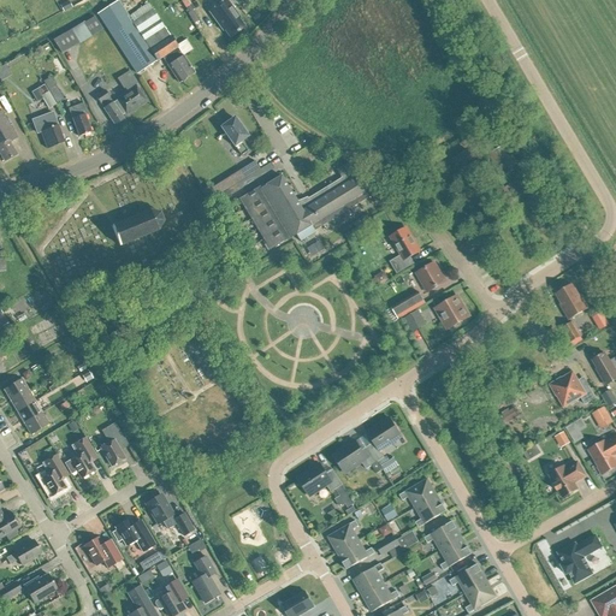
[(224,30),(230,39),(244,28),(237,18),(238,17),(226,0),(225,0),(208,12),(223,31),(224,30)]
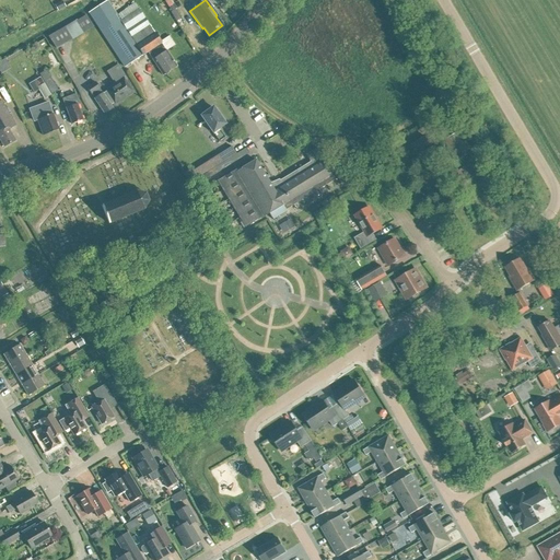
[(57,11),(65,7),(62,1),(54,4),(57,11)]
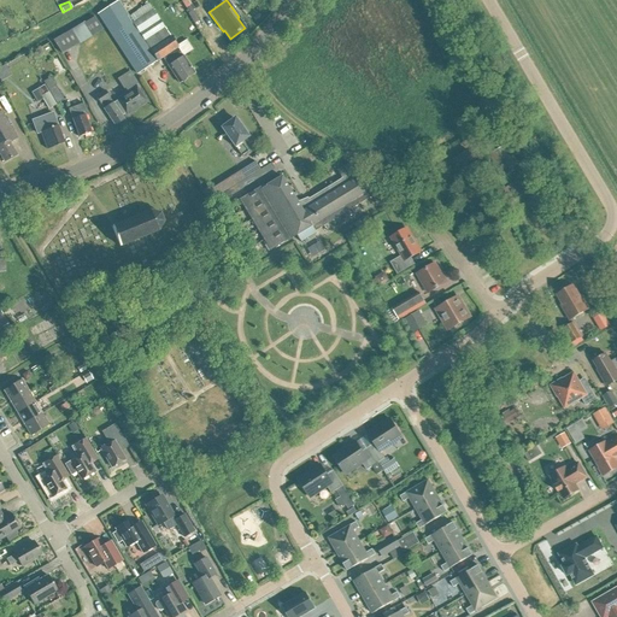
[(128,17),(118,1),(98,15),(137,75),(157,62),(163,58),(180,83),(194,74),(183,56),(191,51),(184,40),(176,46),(170,37),(164,28),(159,21),(153,11),(148,4),(128,17)]
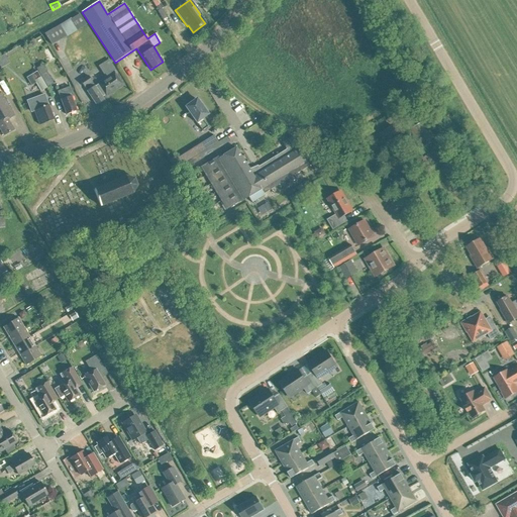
[(79,14),(71,19),(77,30),(86,25),(79,14)]
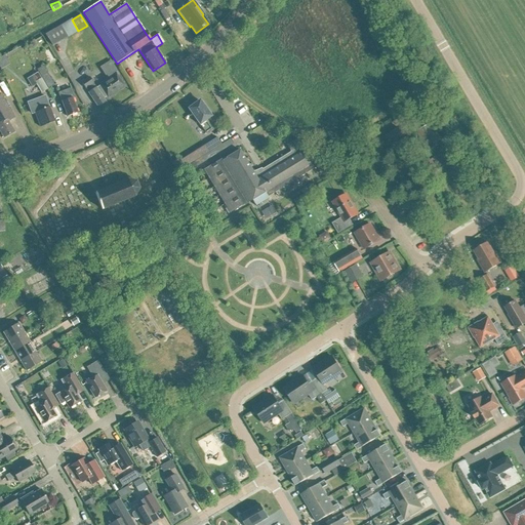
[(61,25),(45,34),(52,46),(68,37),(61,25)]
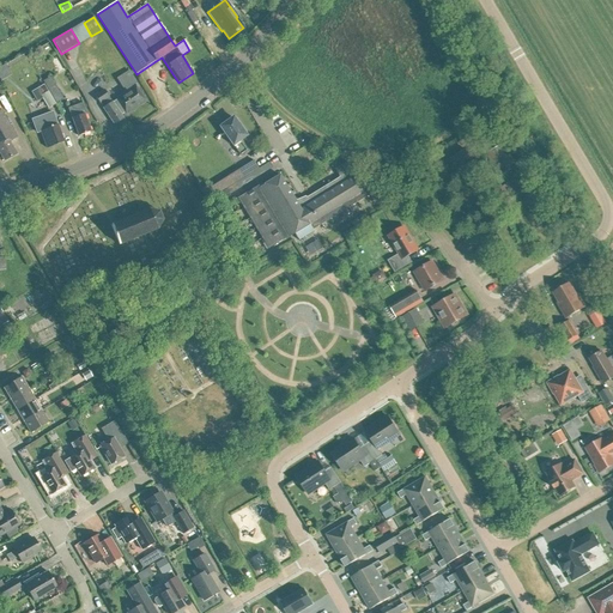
[(6,64),(0,66),(0,71),(2,77),(11,73),(6,64)]
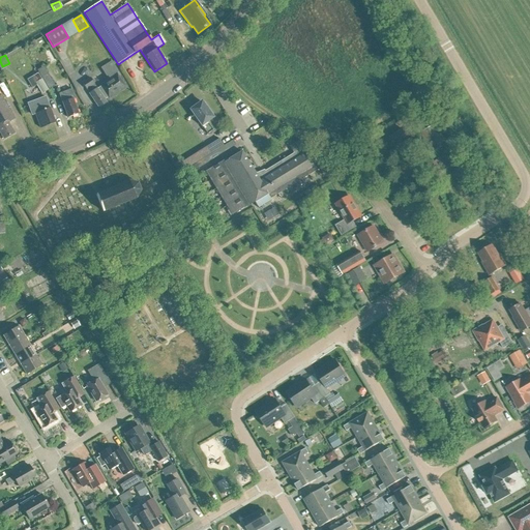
[(116,93),(125,87),(116,74),(118,72),(112,61),(100,68),(108,81),(96,89),(94,85),(94,84),(90,78),(82,83),(86,90),(86,89),(89,93),(89,94),(98,109),(107,102),(105,99),(108,97),(109,98),(117,94),(116,93)]
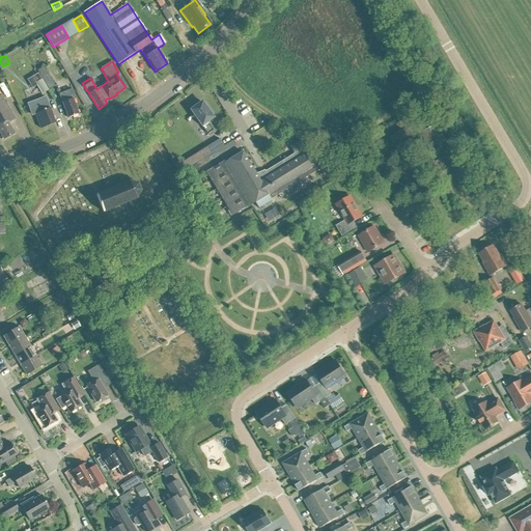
[(48,90),(37,74),(27,80),(32,88),(36,85),(42,94),(48,90)]
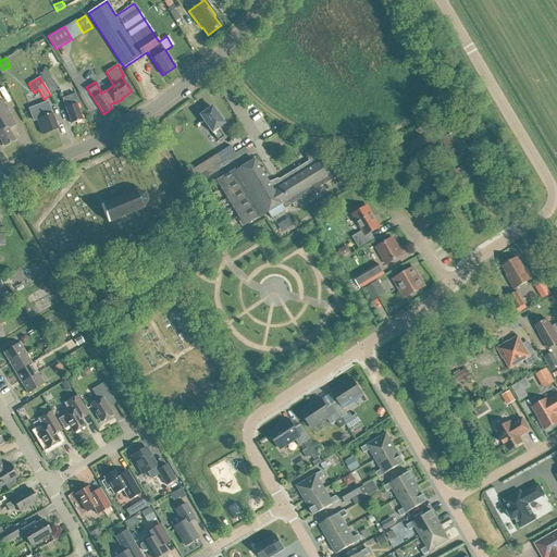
[(51,94),(58,90),(49,77),(42,81),(51,94)]
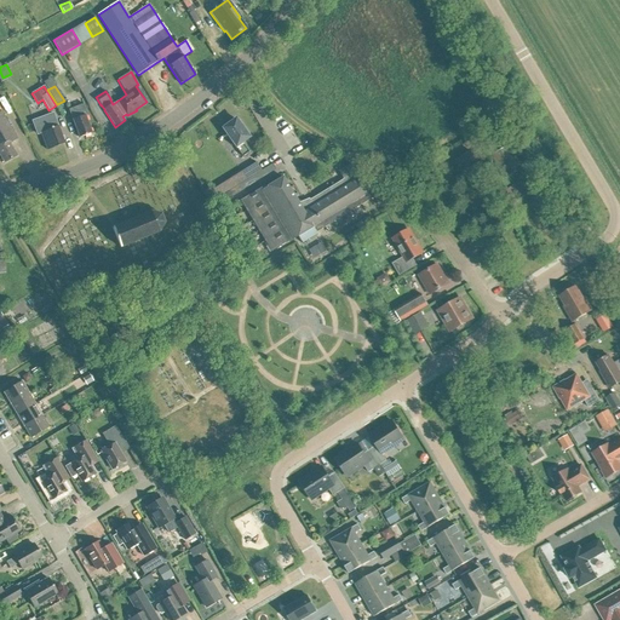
[(79,138),(92,133),(85,116),(87,115),(84,104),(69,110),(73,120),(79,138)]
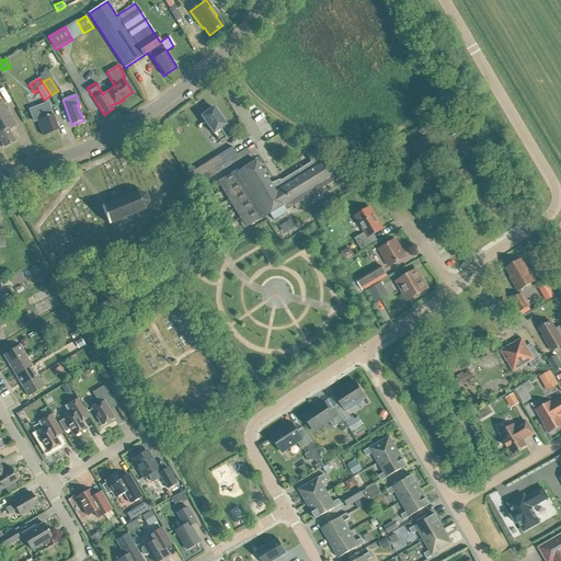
[(9,129),(15,126),(1,100),(0,99),(0,140),(3,148),(15,141),(9,129)]
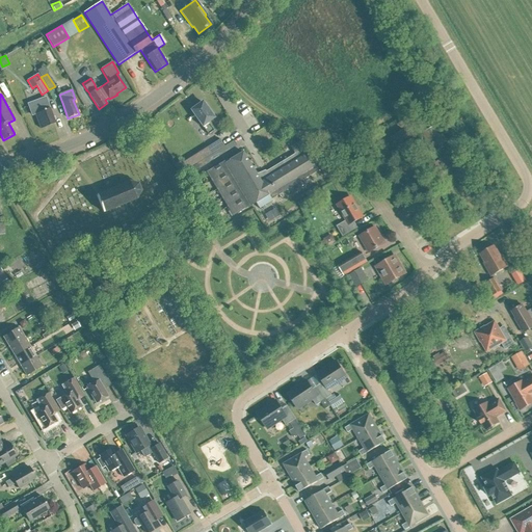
[(49,108),(47,102),(32,107),(41,129),(55,124),(50,108),(49,108)]
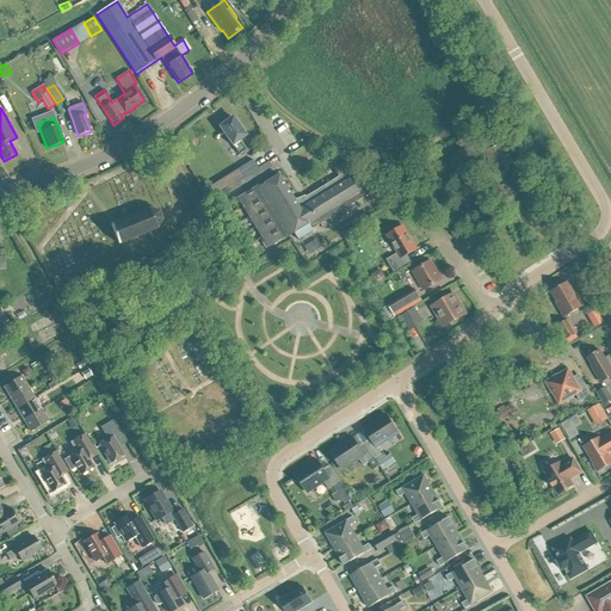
[(245,149),(238,140),(245,135),(232,117),(220,127),(227,136),(226,137),(230,144),(232,143),(239,154),(245,149)]
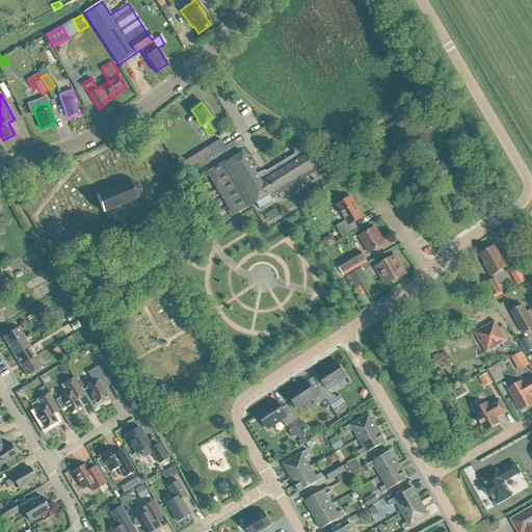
[(416,134),(413,129),(406,133),(404,130),(391,138),(397,149),(410,140),(409,138),(416,134)]
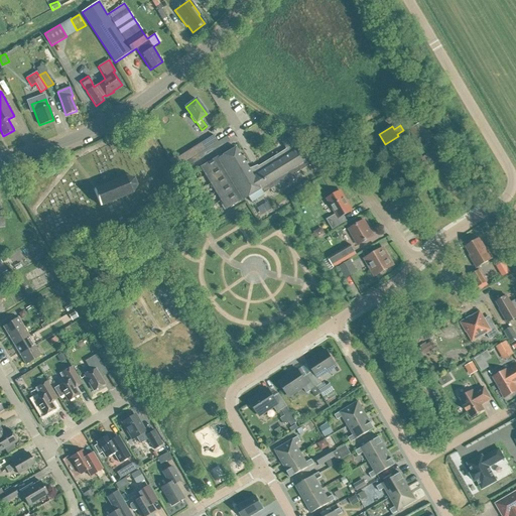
[(213,135),(177,158),(181,164),(183,163),(190,159),(218,142),(213,135)]
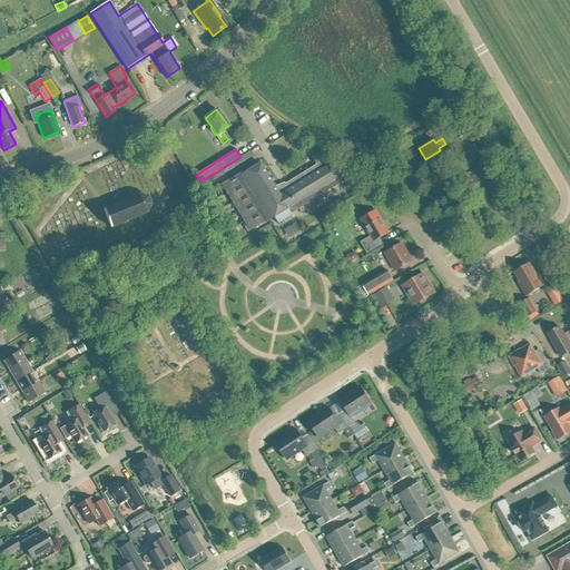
[(322,151),(311,158),(315,165),(285,184),(284,183),(274,187),(259,163),(245,172),(242,175),(241,173),(220,185),(249,232),(268,219),(269,220),(274,217),(277,224),(292,215),(291,214),(343,182),(337,177),(337,178),(332,169),(338,166),(322,151)]
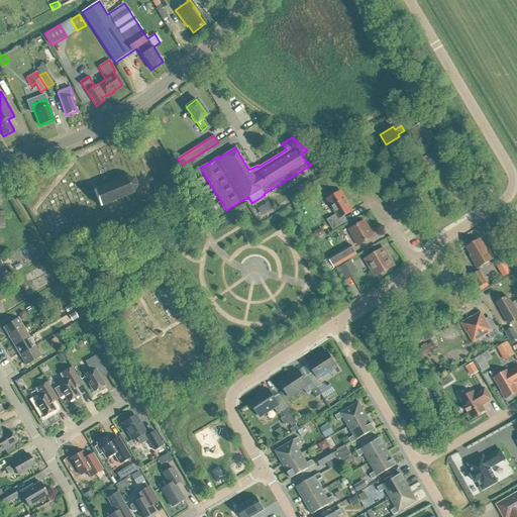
[(100,206),(133,193),(137,186),(134,179),(125,177),(94,190),(100,206)]
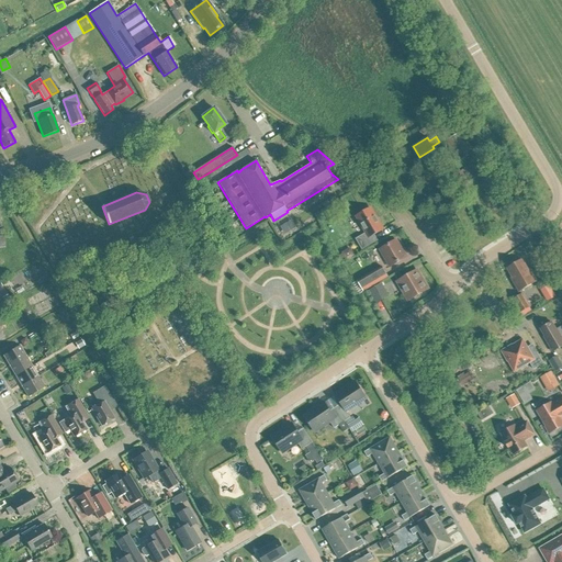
[(375,216),(370,209),(356,217),(366,234),(356,239),(362,250),(378,242),(373,235),(383,229),(375,216)]
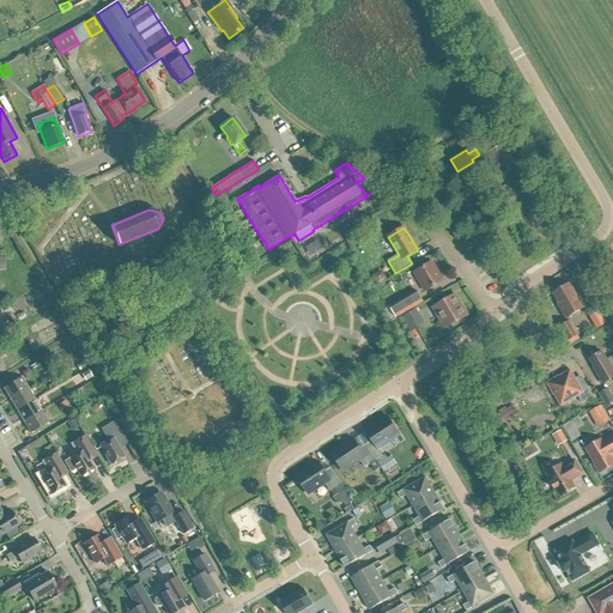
[(425,292),(443,281),(438,272),(438,271),(436,265),(434,265),(432,262),(414,273),(425,292)]
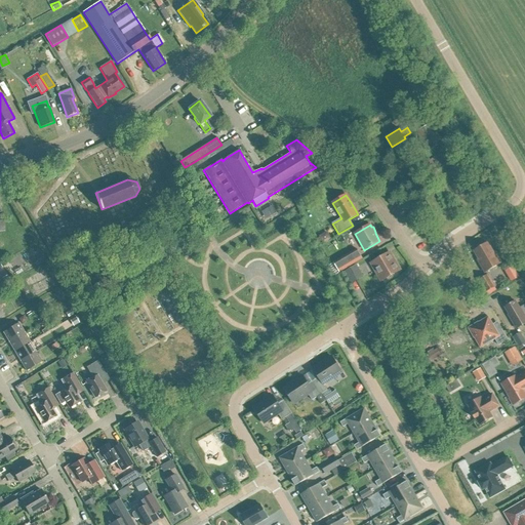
[(495,255),(487,243),(474,251),(481,264),(480,265),(484,273),(501,263),(496,254),(495,255)]
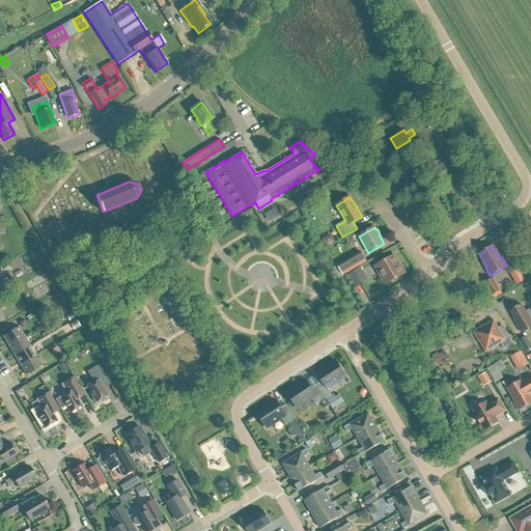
[(360,251),(337,266),(343,276),(366,261),(360,251)]
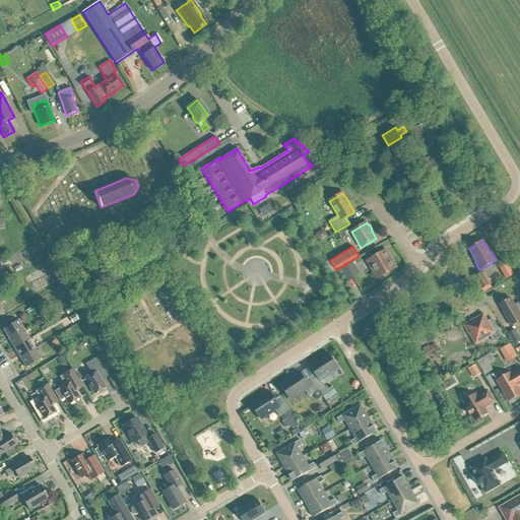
[(369,261),(362,265),(369,277),(376,273),(378,278),(396,268),(386,250),(368,261),(369,261)]
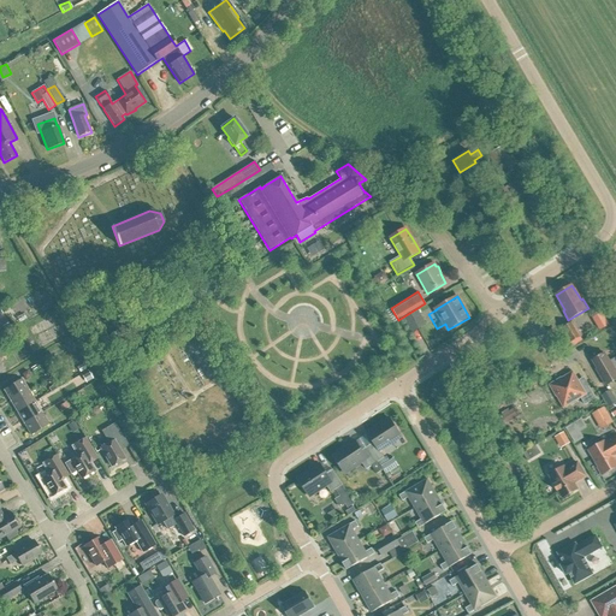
[(410,332),(426,324),(419,311),(403,319),(410,332)]
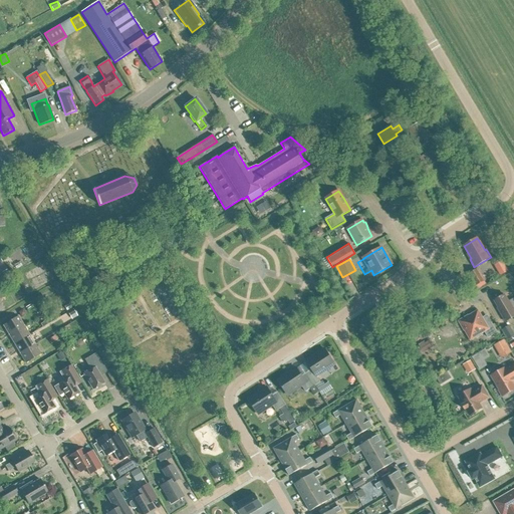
[(500,276),(508,271),(502,261),(494,265),(500,276)]
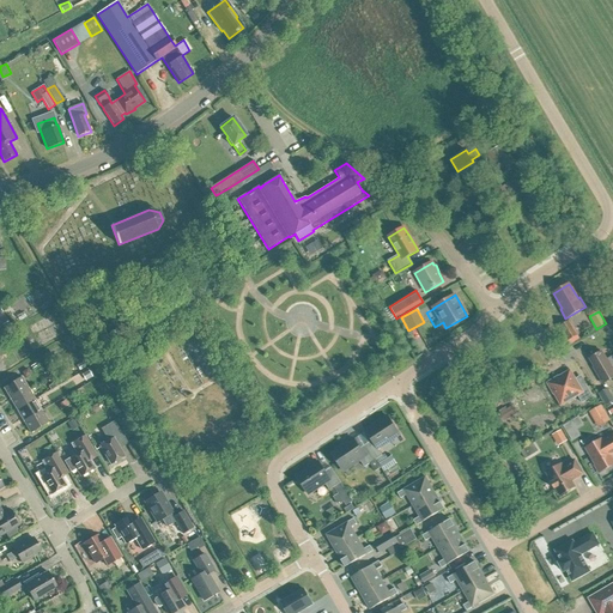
[(93,326),(99,322),(96,315),(89,319),(93,326)]
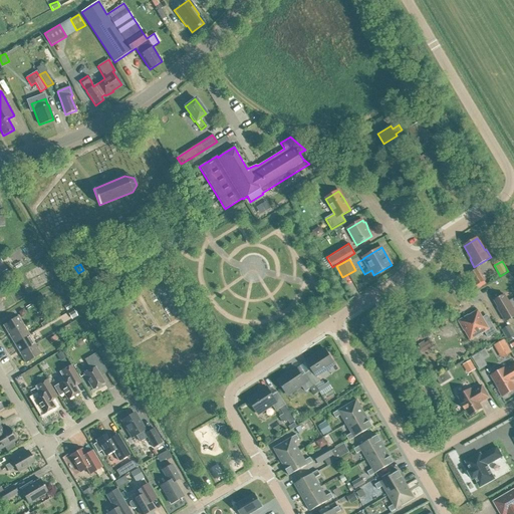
[(475,286),(485,281),(478,269),(469,275),(475,286)]
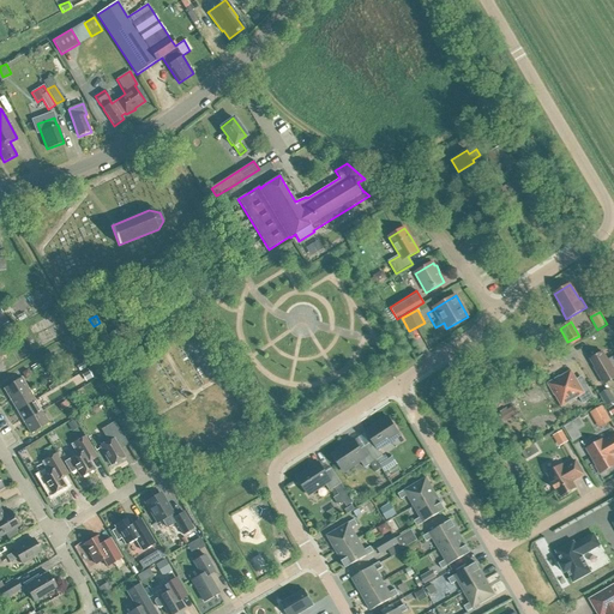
[(116,330),(110,333),(115,342),(121,338),(116,330)]
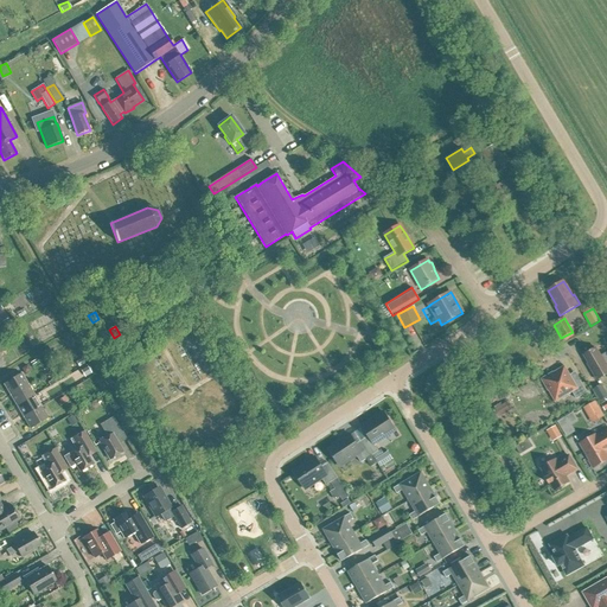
[(601,357),(596,349),(583,356),(588,364),(587,364),(596,381),(606,374),(606,365),(601,356),(601,357)]
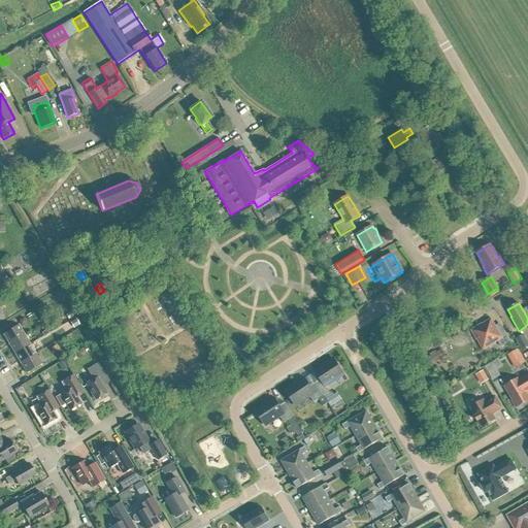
[(23,318),(18,321),(22,326),(27,323),(23,318)]
